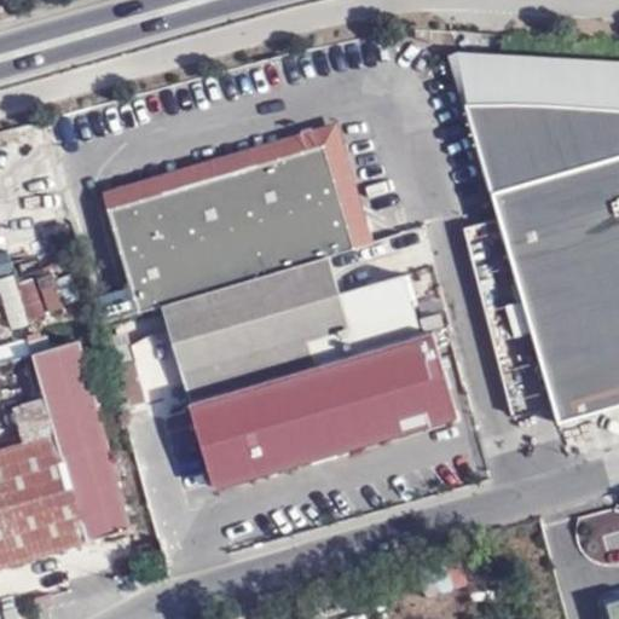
[(618,62),(458,51),(447,58),(467,105),(499,220),(464,229),(513,412),(553,403),(559,426),(618,408),(618,62)]
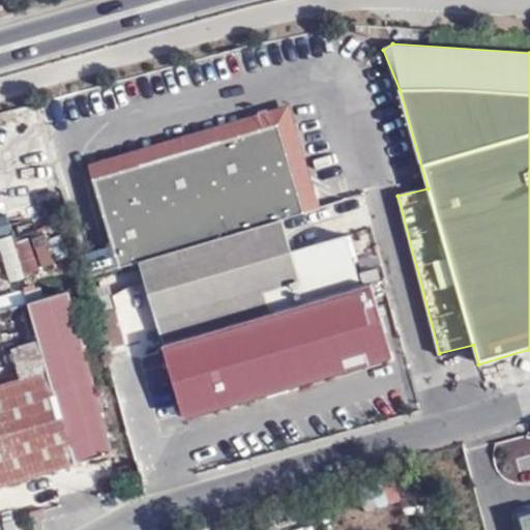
[(87,165),(91,179),(277,125),(298,197),(314,193),(289,106),(87,165)]
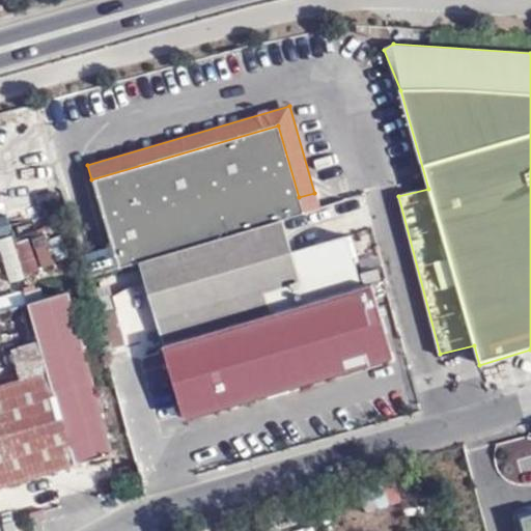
[(91,179),(118,270),(318,208),(314,193),(299,197),(278,126),(91,179)]
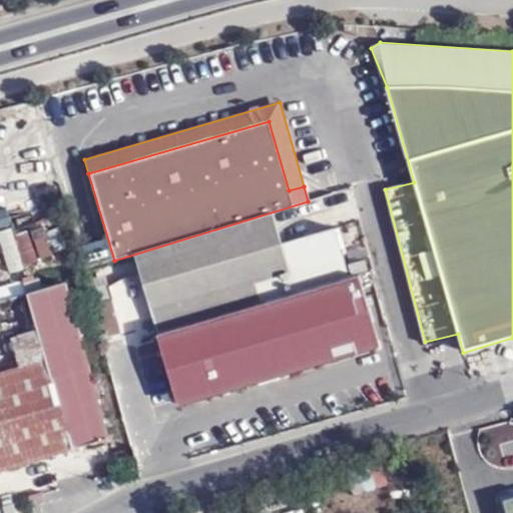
[(36,195),(7,203),(11,218),(40,210),(36,195)]
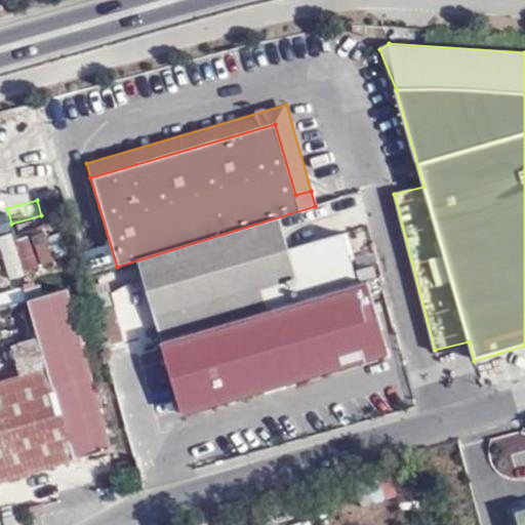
[(315,206),(117,267),(137,261),(278,219),(316,208),(315,206)]
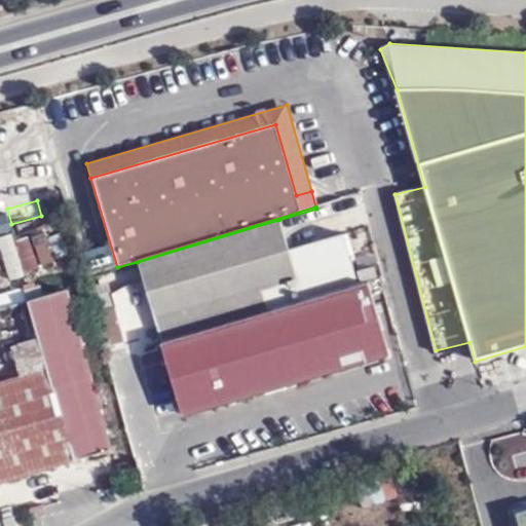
[(7,214),(0,215),(0,233),(11,230),(7,214)]
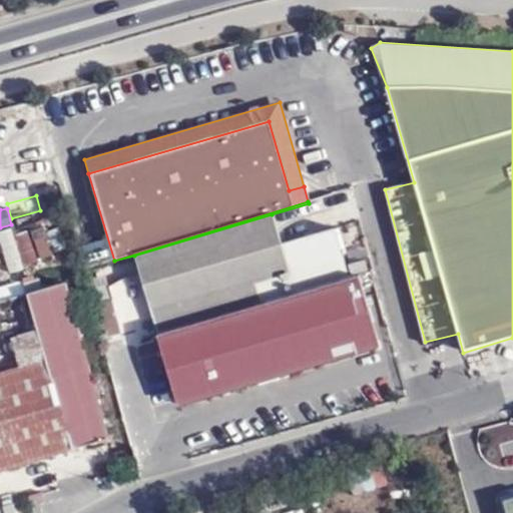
[(272,214),(134,255),(152,313),(162,311),(167,331),(348,278),(334,229),(281,245),(272,214)]
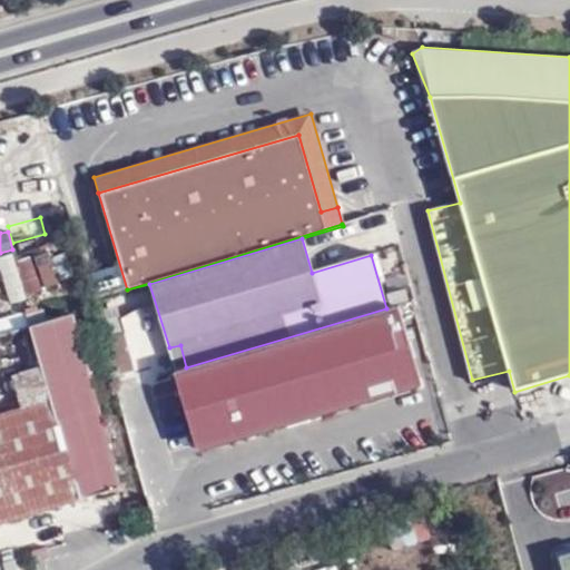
[(58,292),(52,252),(2,259),(8,298),(58,292)]
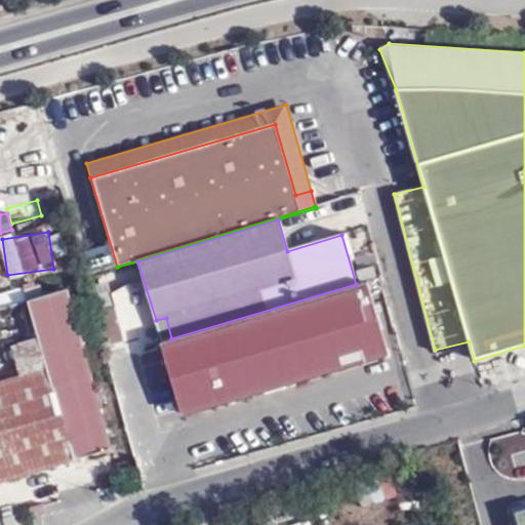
[(382,350),(363,282),(356,284),(171,338),(167,339),(188,407),(299,373),(382,350)]
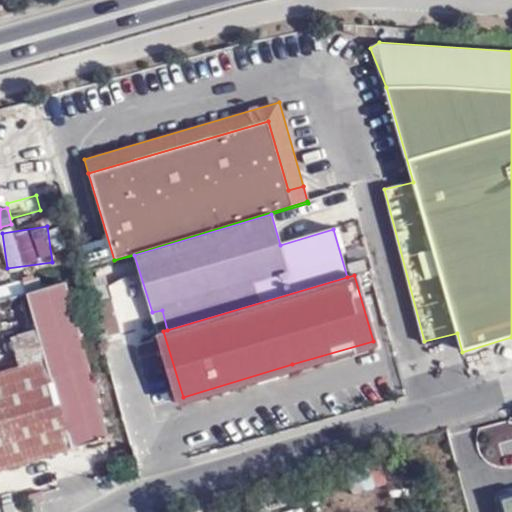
[(47,359),(22,366),(0,372),(0,468),(108,436),(64,281),(27,291),(38,330),(47,359)]
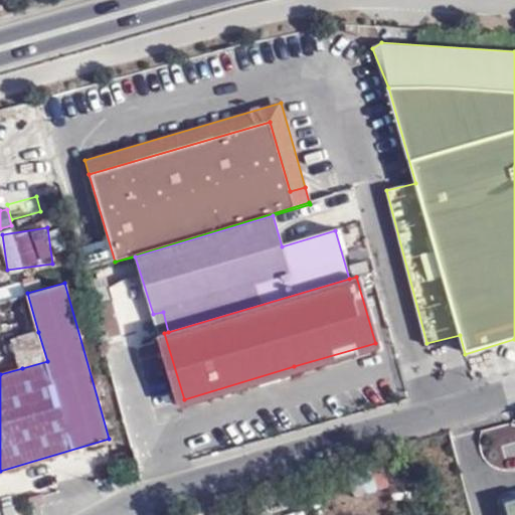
[(112,303),(93,308),(103,344),(122,339),(112,303)]
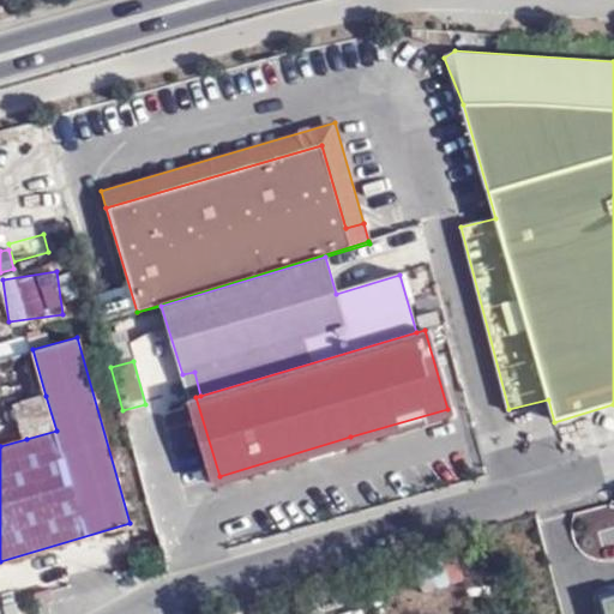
[(182,374),(190,399),(196,397),(200,396),(194,372),(182,374)]
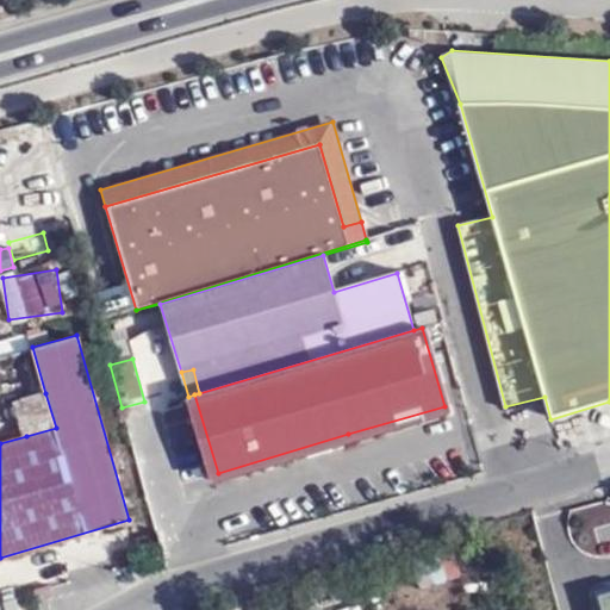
[(449,427),(444,406),(348,434),(353,454),(449,427)]
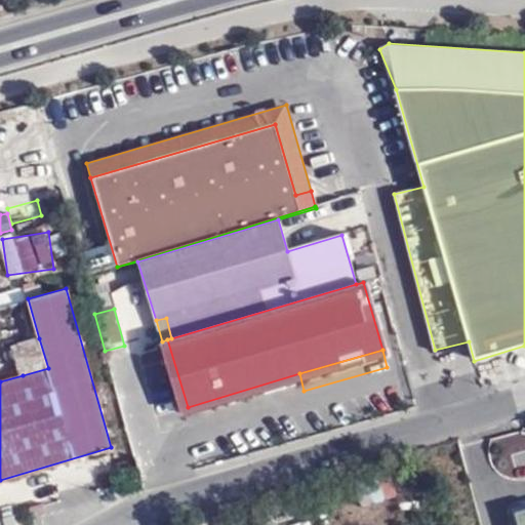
[(524,524),(524,510),(516,512),(519,524),(524,524)]
